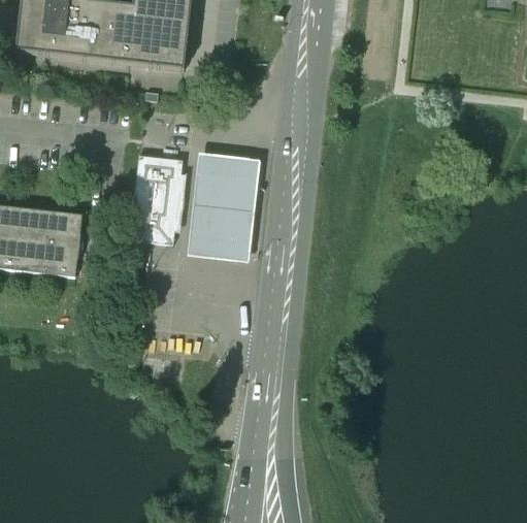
[(190,11),(132,5),(86,0),(21,0),(15,48),(14,48),(14,51),(15,52),(17,52),(18,51),(182,69),(183,70),(184,70),(185,69),(185,68),(184,67),(185,57),(190,11)]
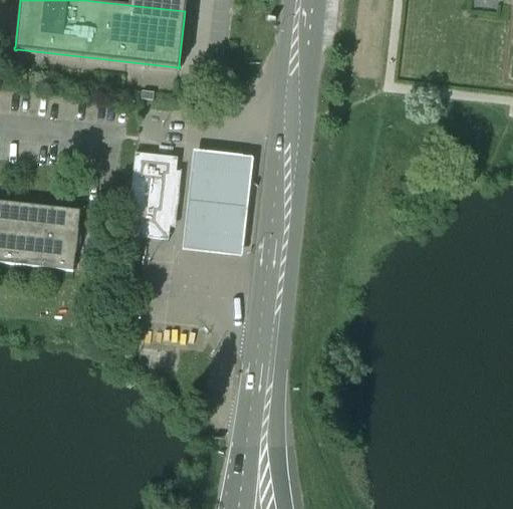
[(130,0),(129,5),(185,11),(186,0),(130,0)]
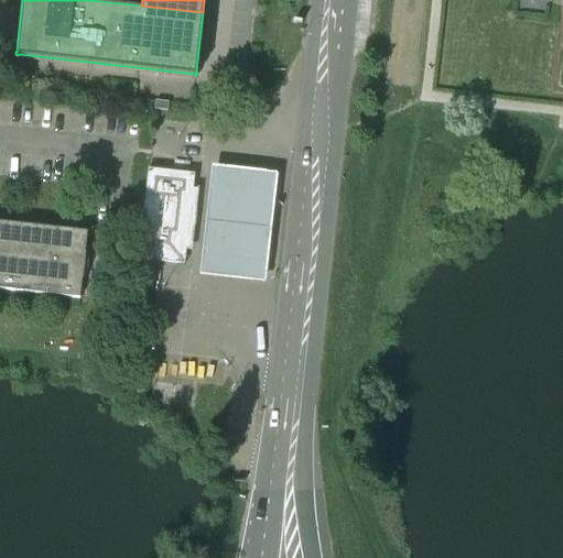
[(170,98),(157,96),(155,106),(169,107),(170,98)]
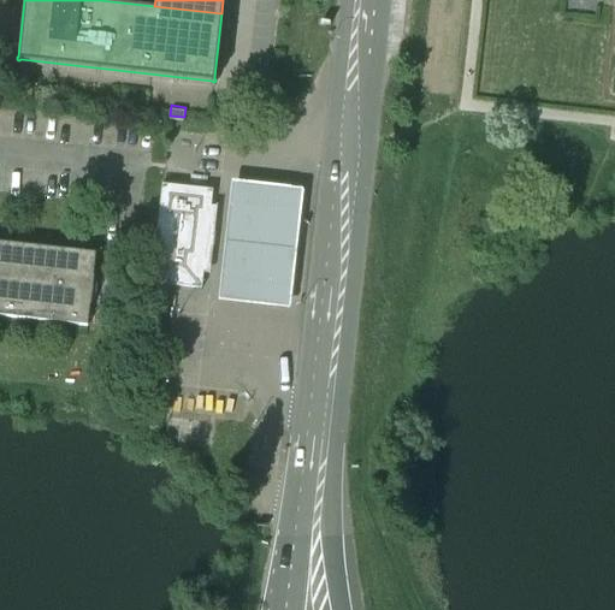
[(277,175),(234,169),(219,289),(256,294),(291,298),(306,178),(277,175)]
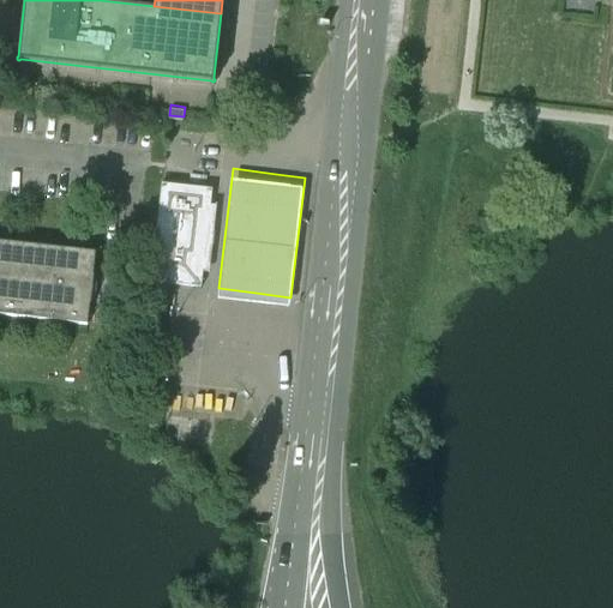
[(202,284),(212,186),(162,180),(151,278),(202,284)]
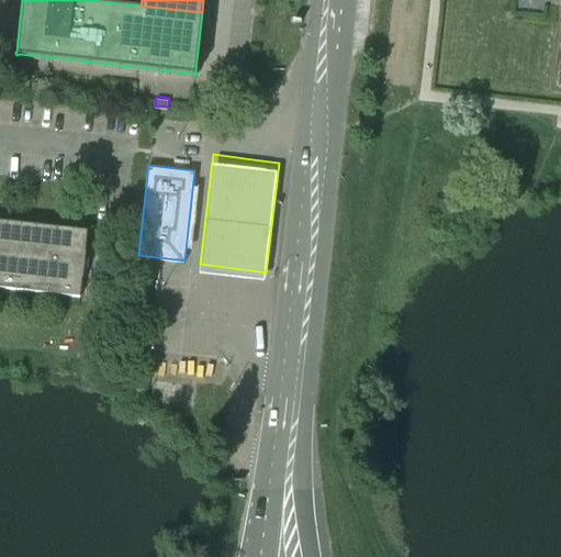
[(0,285),(80,294),(88,229),(0,218),(0,285)]
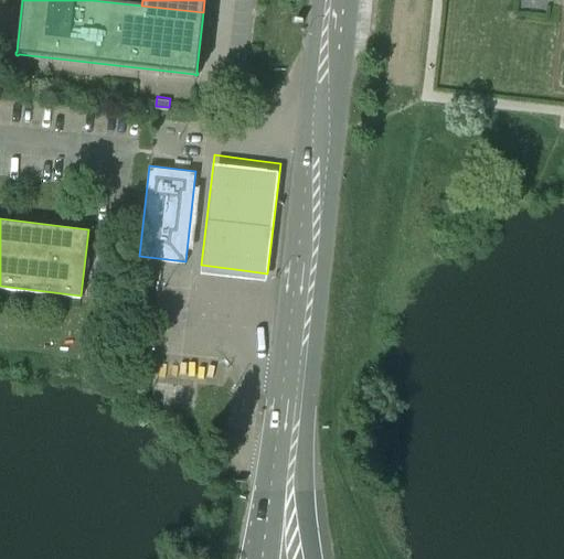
[(136,309),(148,311),(149,302),(137,301),(136,309)]
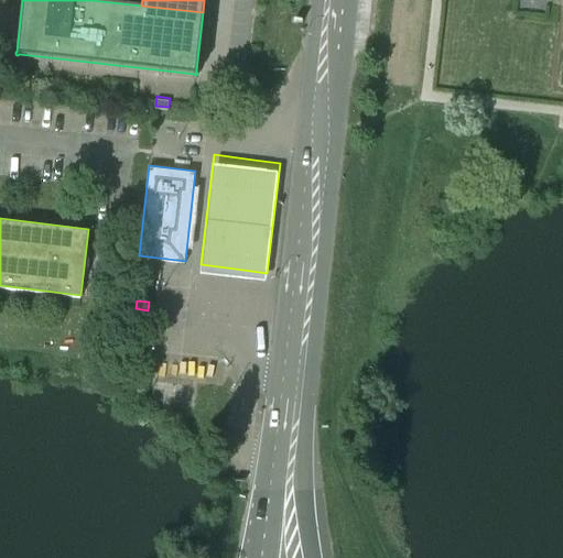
All buildings are outlined.
